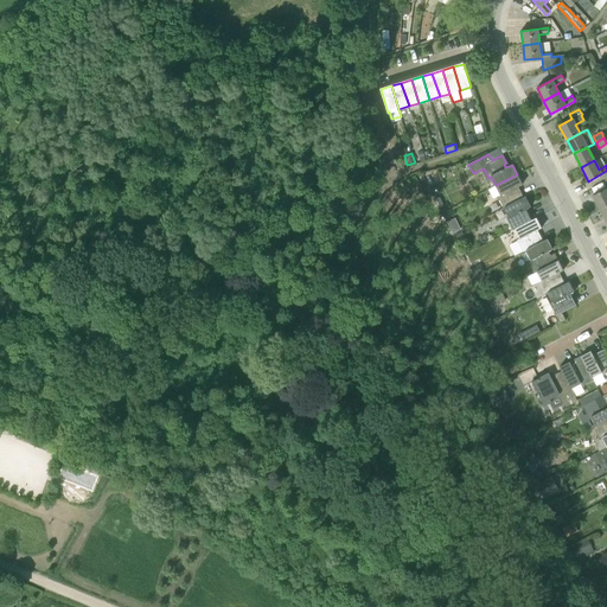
[(523,184),(517,174),(496,185),(500,195),(498,196),(504,208),(525,197),(524,197),(521,191),(518,192),(516,187),(523,184)]
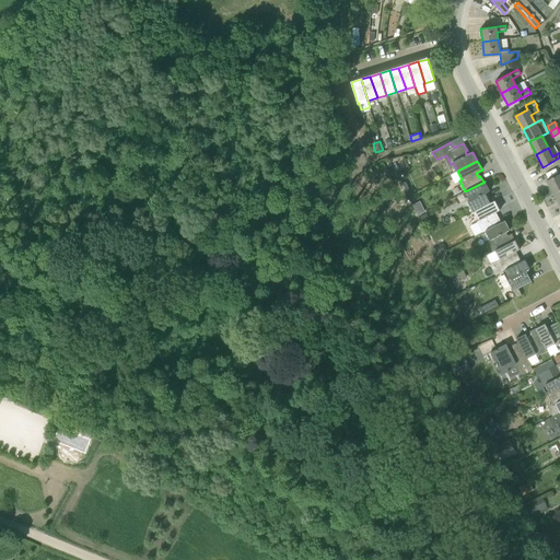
[(553,194),(559,189),(559,173),(547,181),(553,194)]
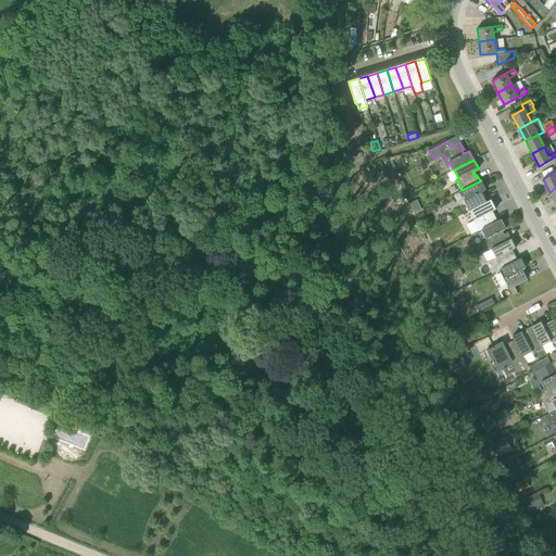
[(487,189),(481,180),(462,190),(466,199),(464,200),(469,211),(471,210),(488,201),(484,196),(482,197),(480,192),(487,189)]
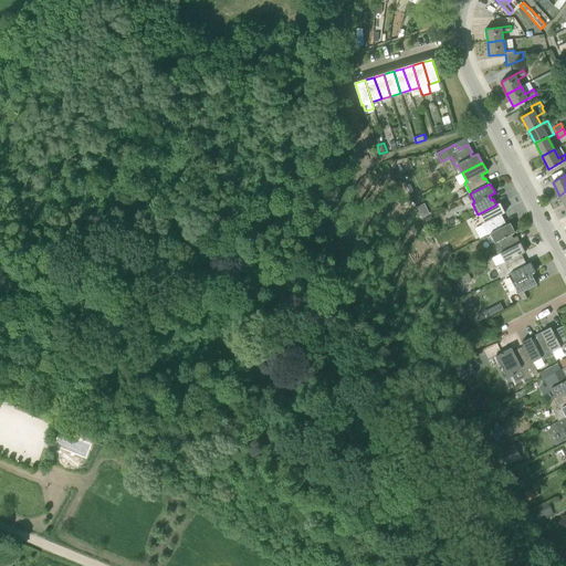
[(489,234),(511,222),(506,224),(503,218),(501,219),(499,216),(505,212),(500,202),(496,205),(480,213),(484,222),(482,223),(489,234)]
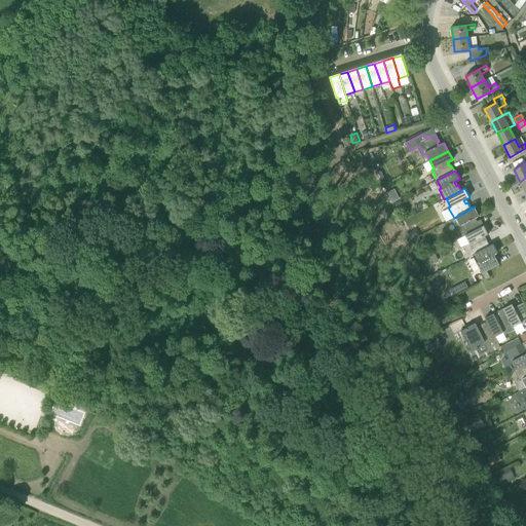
[(465,235),(483,226),(480,227),(477,220),(474,221),(472,217),(478,214),(475,207),(454,218),(456,217),(459,225),(458,226),(463,236),(465,235)]
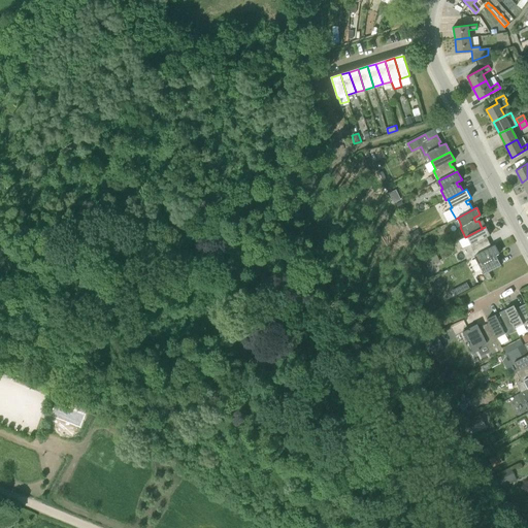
[(486,226),(485,227),(467,236),(471,244),(469,245),(474,256),(492,246),(489,240),(486,241),(485,238),(490,235),(486,226)]
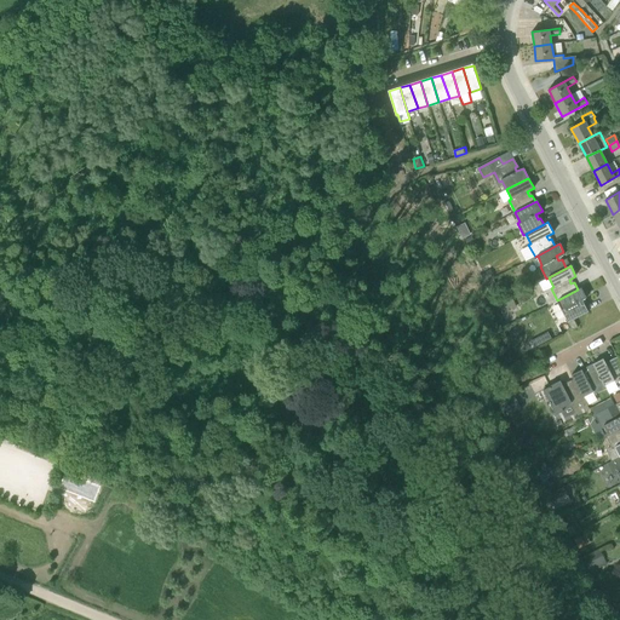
[(484,282),(494,277),(491,270),(481,275),(484,282)]
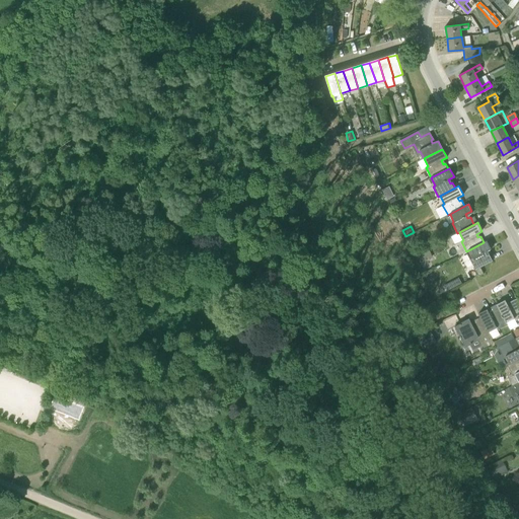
[(413,233),(406,236),(411,246),(418,242),(413,233)]
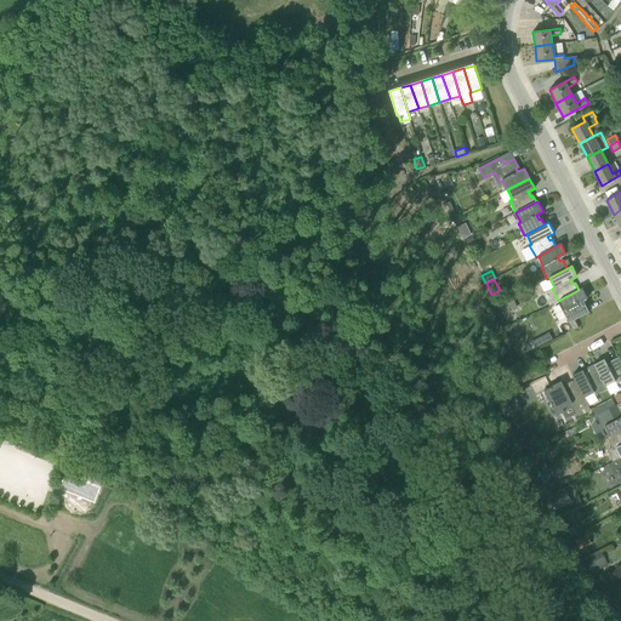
[(582,288),(579,290),(558,301),(563,311),(569,323),(575,319),(590,312),(586,305),(582,306),(581,302),(588,298),(582,288)]
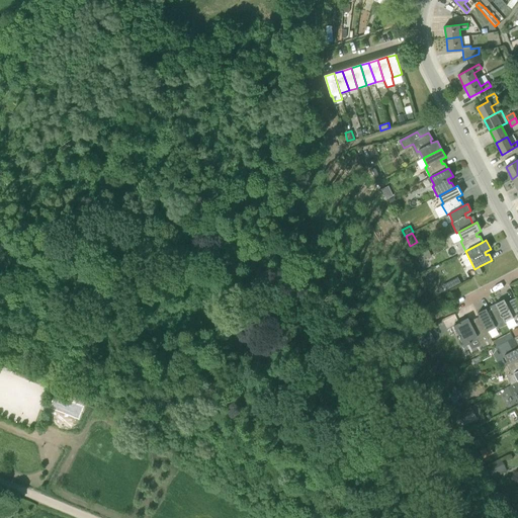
[(428,250),(420,254),(423,261),(431,257),(428,250)]
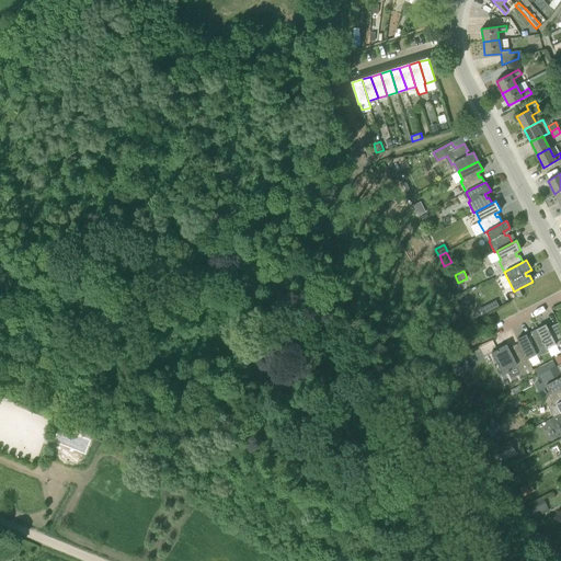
[(483,315),(499,306),(495,300),(480,309),(483,315)]
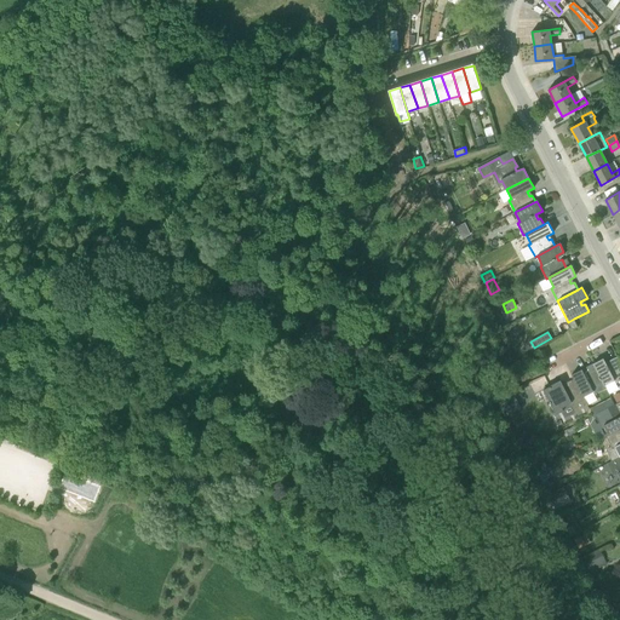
[(593,363),(604,385),(614,380),(616,383),(619,380),(619,361),(618,356),(610,361),(612,363),(608,366),(607,366),(603,359),(593,363)]
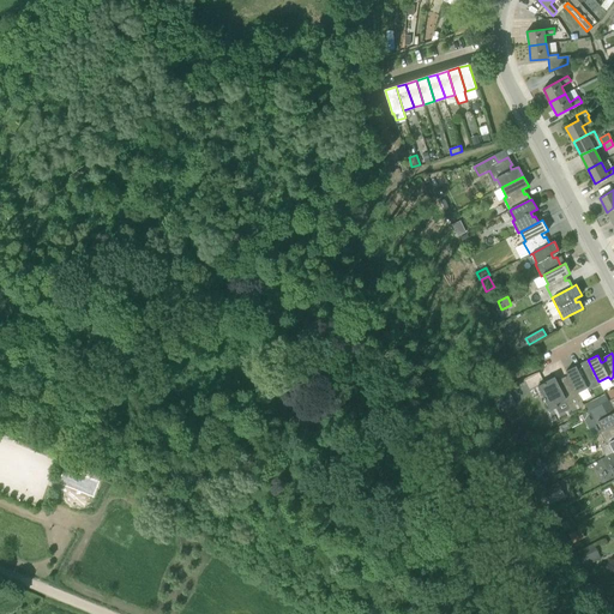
[(601,385),(599,381),(588,360),(581,363),(584,368),(579,371),(576,366),(566,371),(569,375),(577,392),(587,387),(589,391),(601,385)]
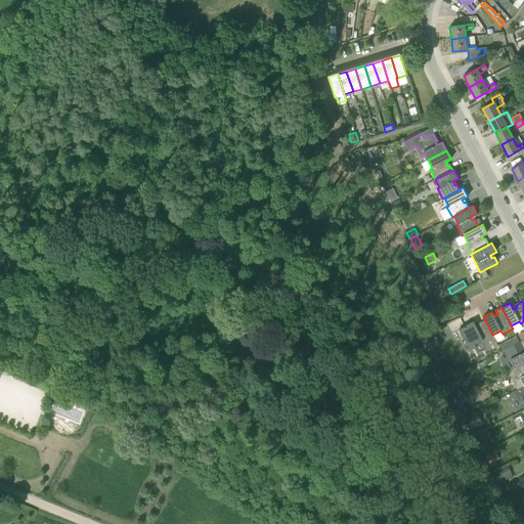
[(492,335),(485,320),(480,323),(481,325),(477,329),(474,321),(460,330),(470,350),(474,348),(477,353),(496,343),(492,335)]
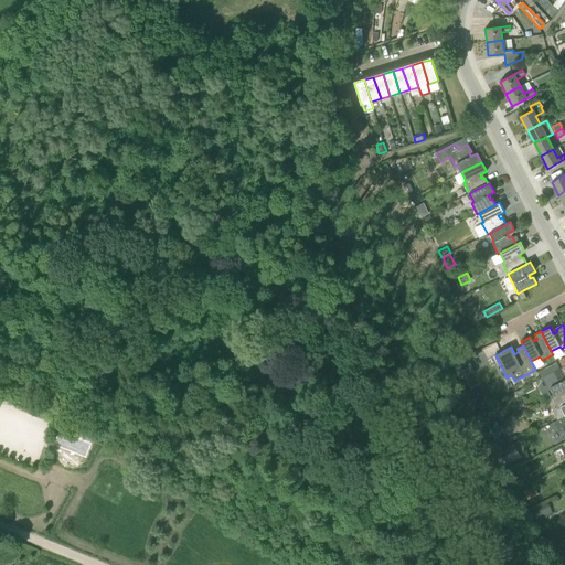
[(466,355),(452,363),(457,373),(471,365),(466,355)]
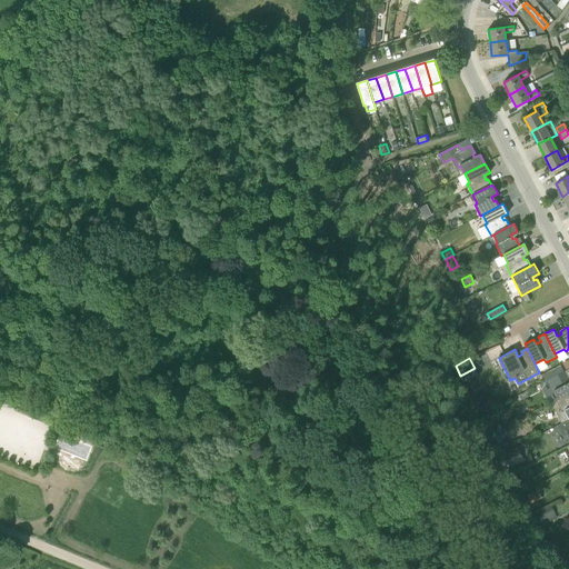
[(558,398),(559,399),(568,393),(568,378),(566,371),(546,381),(551,391),(546,393),(550,402),(558,398)]
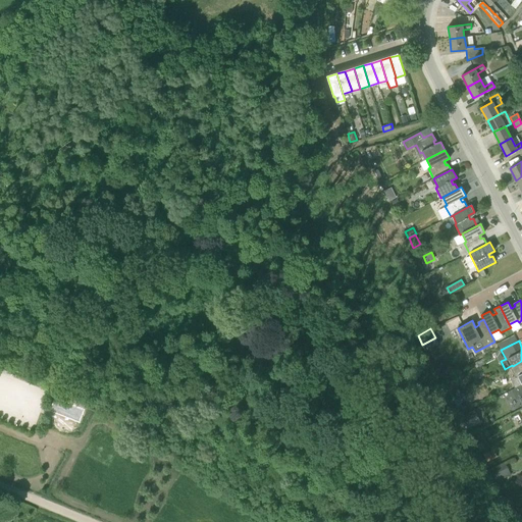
[(521,361),(513,366),(510,368),(516,377),(518,376),(521,384),(521,383),(521,361)]
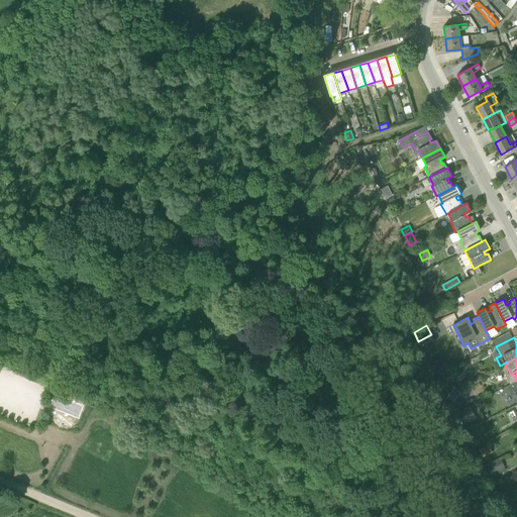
[(457,411),(464,405),(459,400),(453,407),(457,411)]
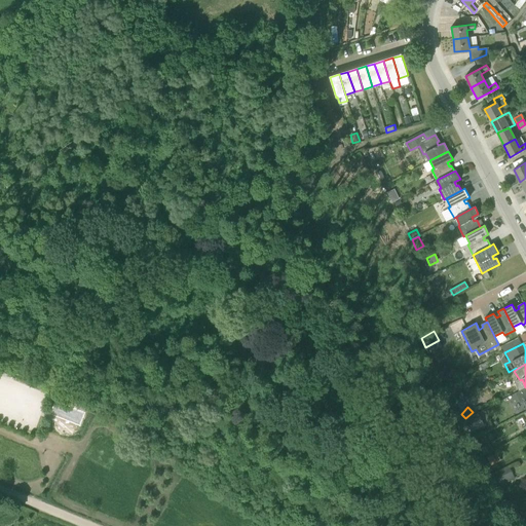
[(473,431),(485,425),(478,413),(466,419),(473,431)]
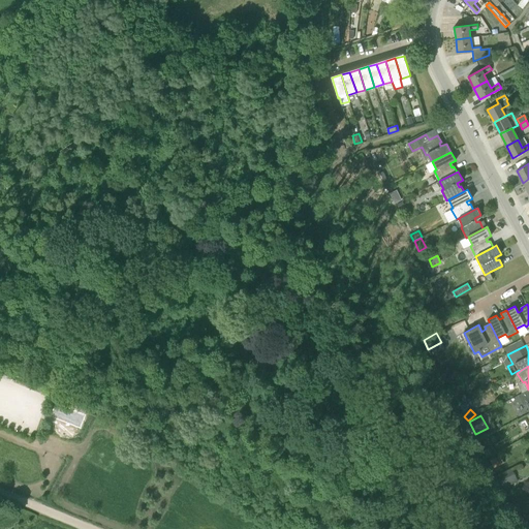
[(503,463),(500,456),(490,461),(494,468),(504,463),(503,463)]
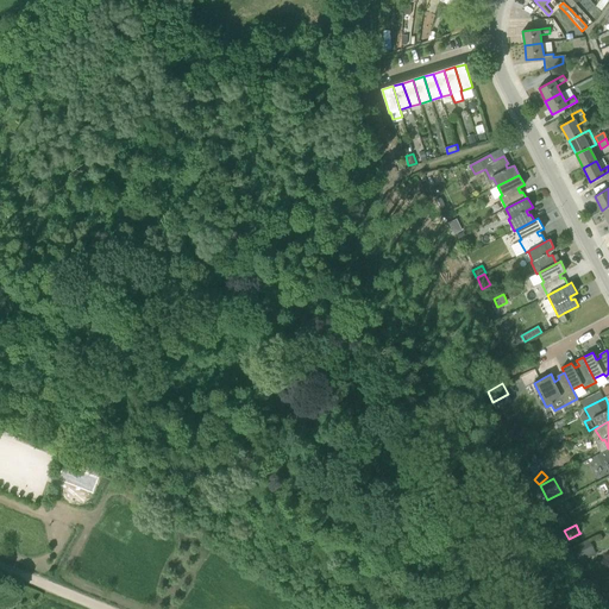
[(590,541),(573,550),(578,562),(596,553),(590,541)]
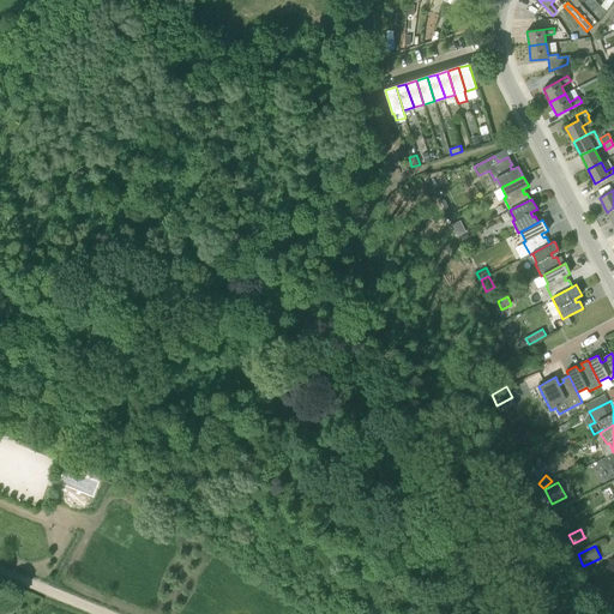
[(603,613),(612,613),(609,609),(613,608),(609,600),(599,606),(602,613),(603,613)]
